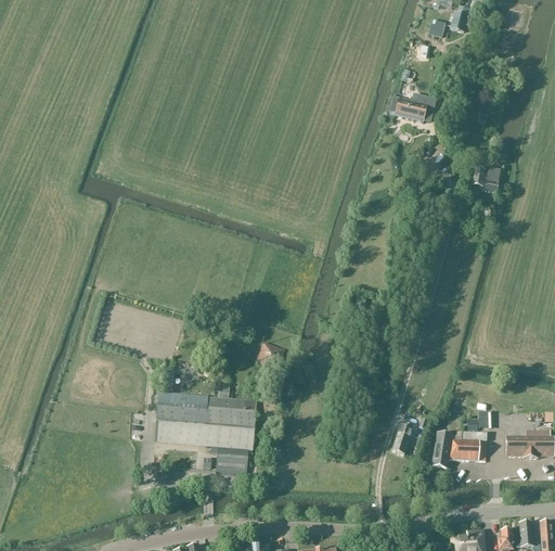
[(463,30),(467,13),(454,10),(450,27),(463,30)]
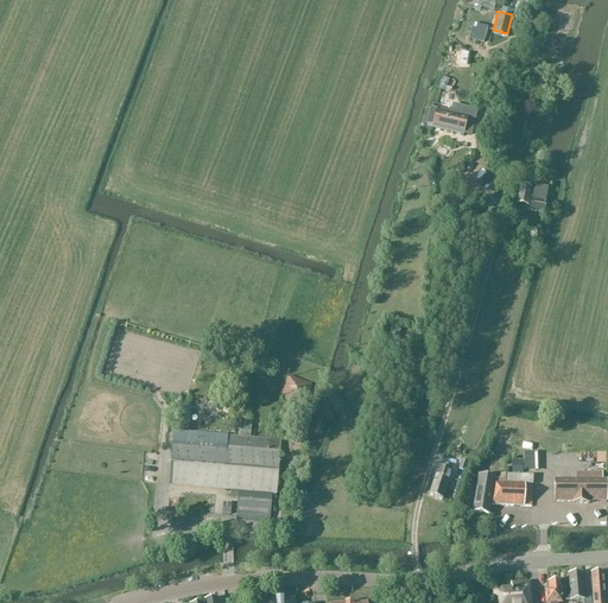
[(462,49),(461,61),(468,62),(470,50),(462,49)]
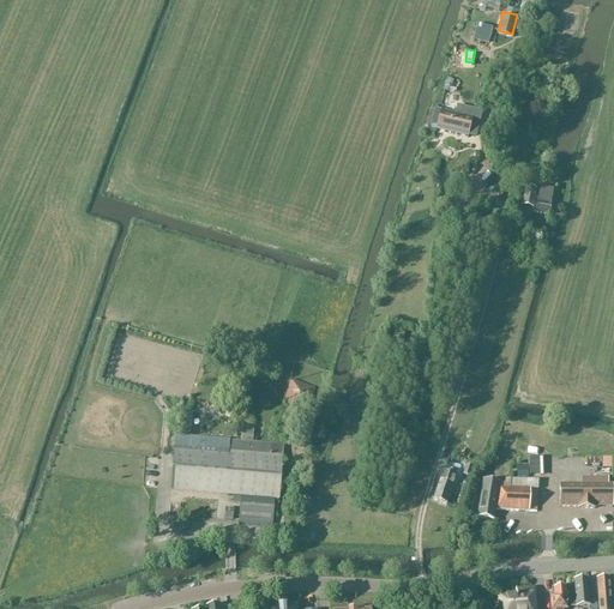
[(468,134),(473,114),(441,107),(437,126),(468,134)]
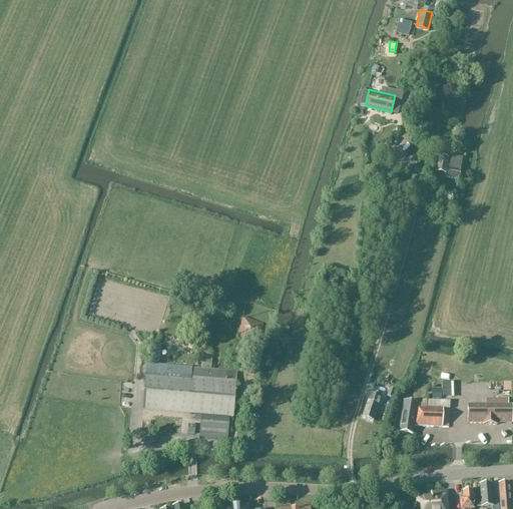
[(458,141),(459,136),(456,135),(445,133),(444,138),(455,140),(458,141)]
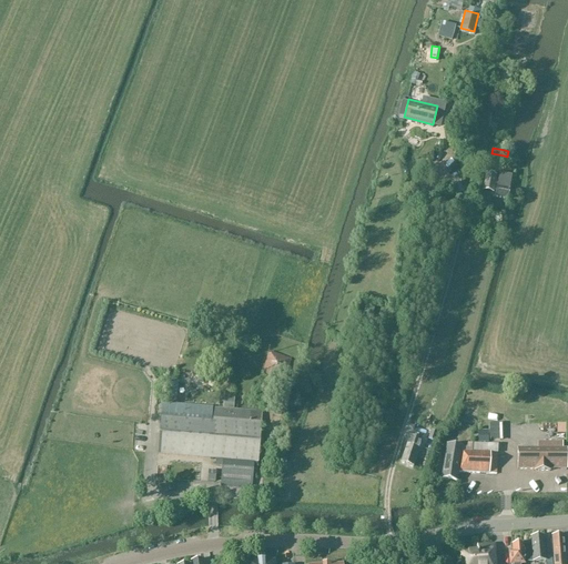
[(509,187),(511,173),(500,170),(498,177),(496,177),(497,172),(486,171),(483,188),(494,190),(494,188),(496,188),(495,194),(508,197),(509,187)]
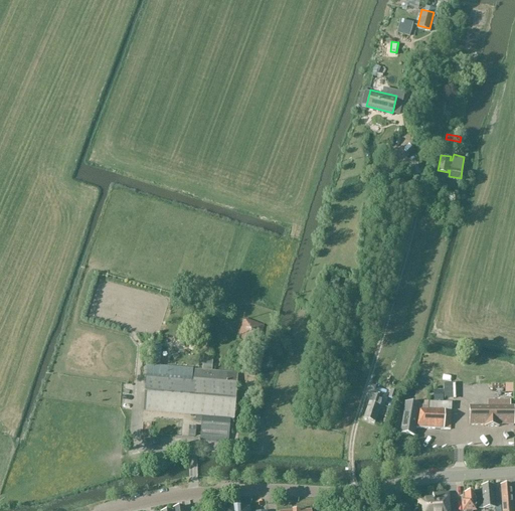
[(336,285),(338,278),(332,275),(329,282),(336,285)]
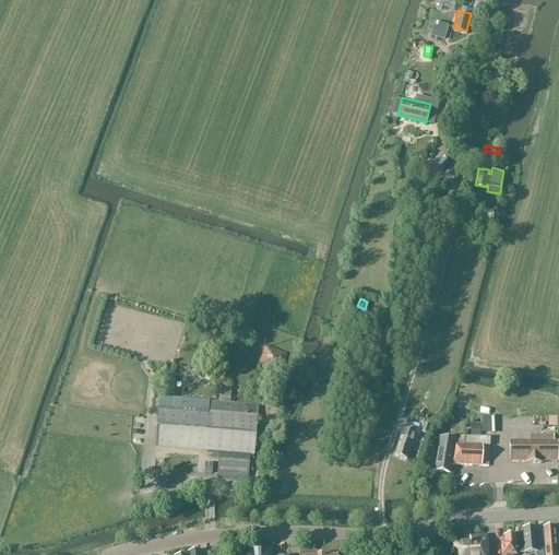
[(262,342),(261,359),(270,361),(270,354),(283,355),(283,343),(262,342)]
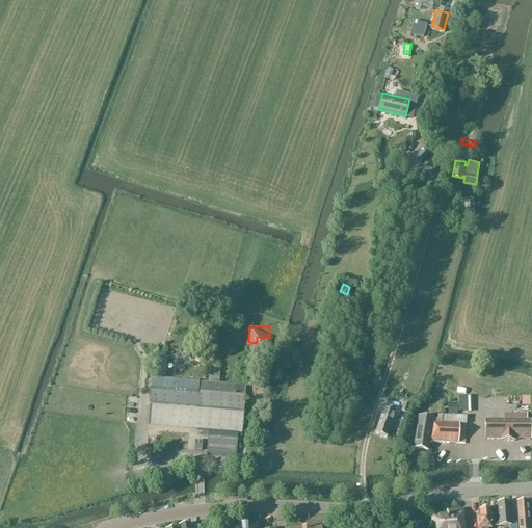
[(198,379),(198,378),(165,376),(167,353),(157,353),(155,375),(153,375),(152,385),(151,385),(148,422),(202,427),(202,433),(208,434),(207,452),(235,454),(237,443),(240,444),(241,429),(245,383),(218,380),(219,370),(210,369),(211,365),(207,365),(206,373),(210,373),(209,379),(198,379)]
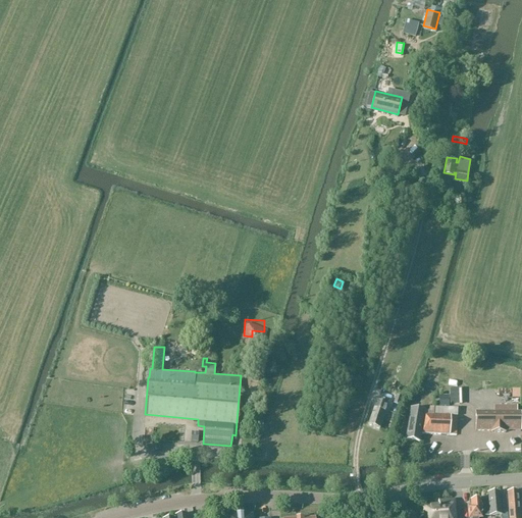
[(462,385),(450,386),(450,401),(462,401),(462,385)]
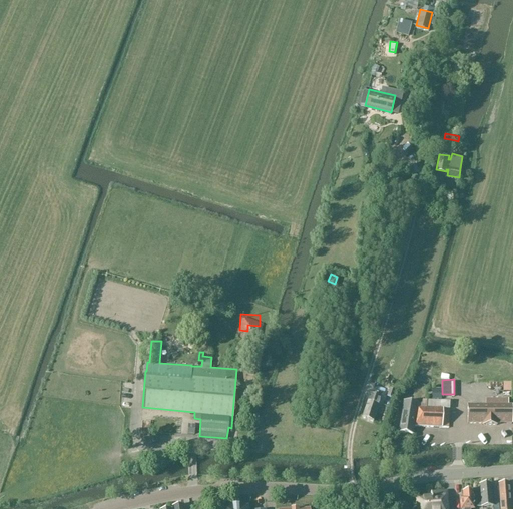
[(387,395),(392,397),(395,389),(389,387),(387,395)]
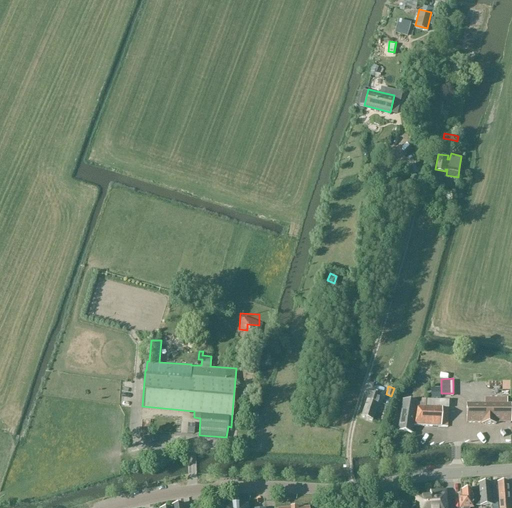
[(495,419),(510,419),(510,401),(507,401),(507,395),(484,395),(484,401),(466,401),(466,419),(481,419),(481,421),(495,421),(495,419)]
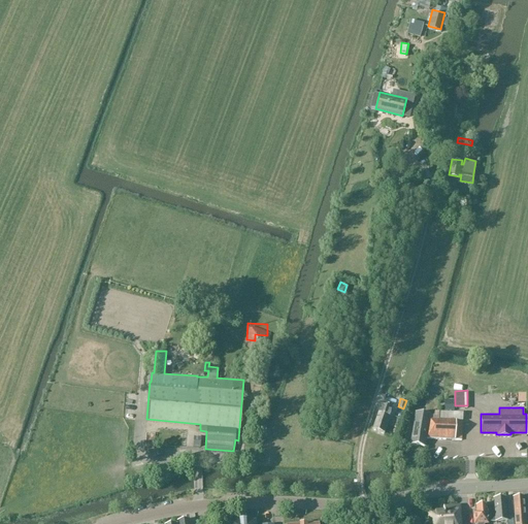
[(434,417),(435,410),(434,410),(433,413),(430,413),(415,411),(410,441),(425,445),(426,436),(429,417),(434,417)]
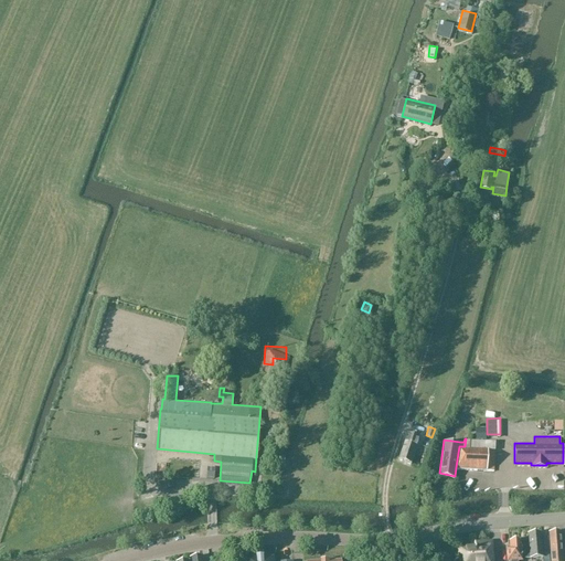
[(459,446),(456,467),(457,466),(493,468),(496,447),(494,447),(494,440),(469,438),(466,438),(465,446),(459,446)]
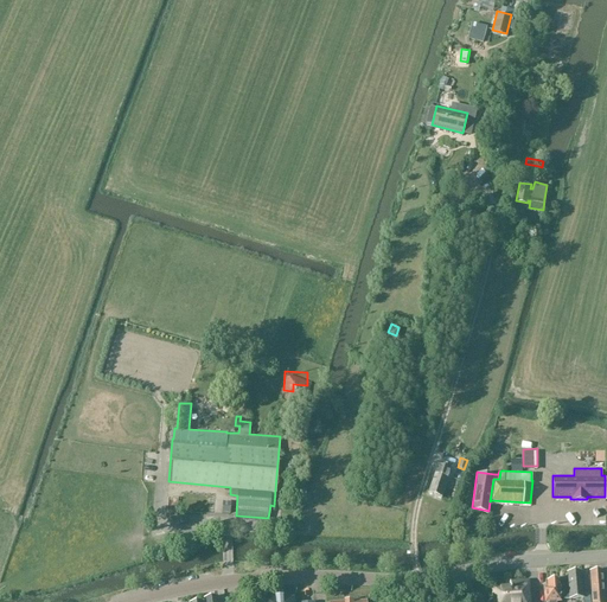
[(448,476),(434,472),(428,491),(442,495),(448,476)]
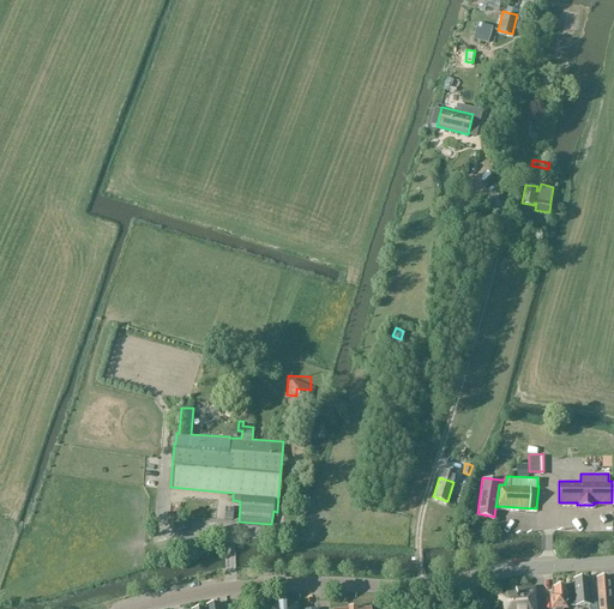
[(599,608),(612,608),(609,573),(596,576),(599,608)]
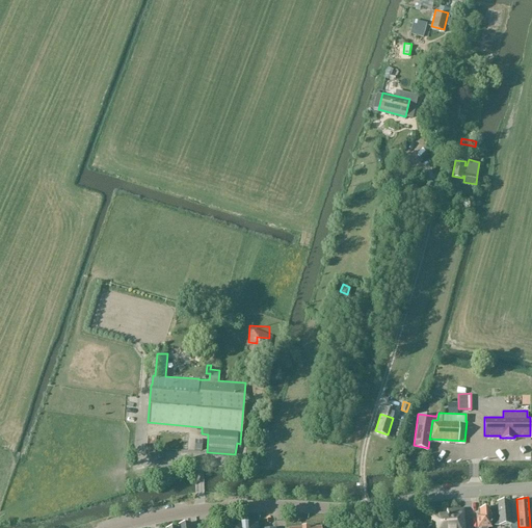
[(499,523),(511,522),(509,499),(497,500),(497,505),(493,506),(494,523),(499,523)]
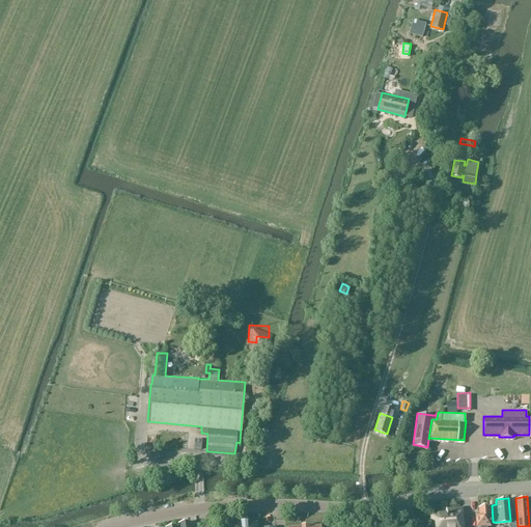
[(446,510),(431,511),(431,526),(462,526),(462,505),(446,507),(446,510)]
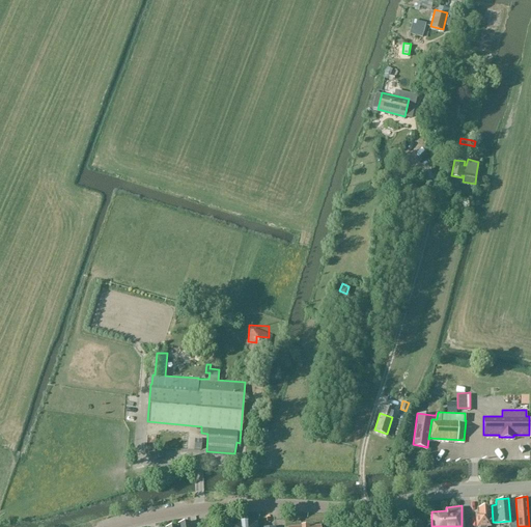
[(485,526),(486,525),(491,525),(490,505),(478,505),(478,510),(475,510),(476,525),(476,526),(485,526)]
